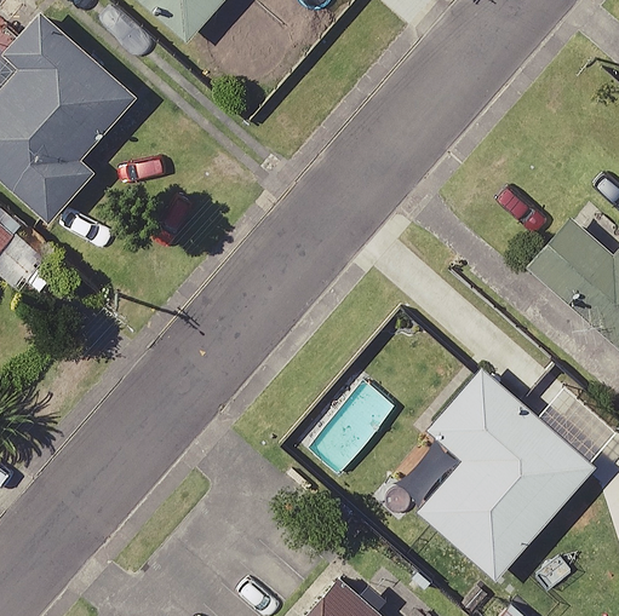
[(142,0),(189,40),(223,0),(142,0)]
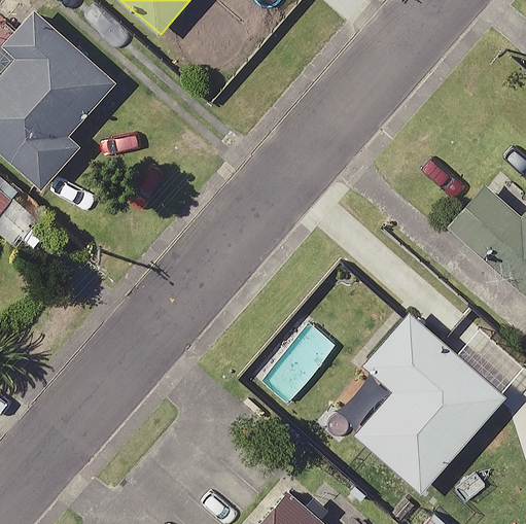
[(119,83),(36,11),(4,47),(16,58),(0,76),(0,153),(43,193),(82,147),(71,138),(119,83)]
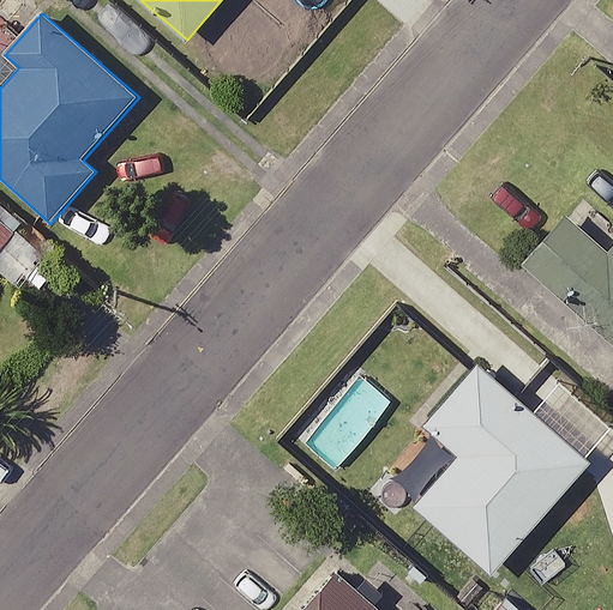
[(0,248),(18,228),(0,212),(0,248)]
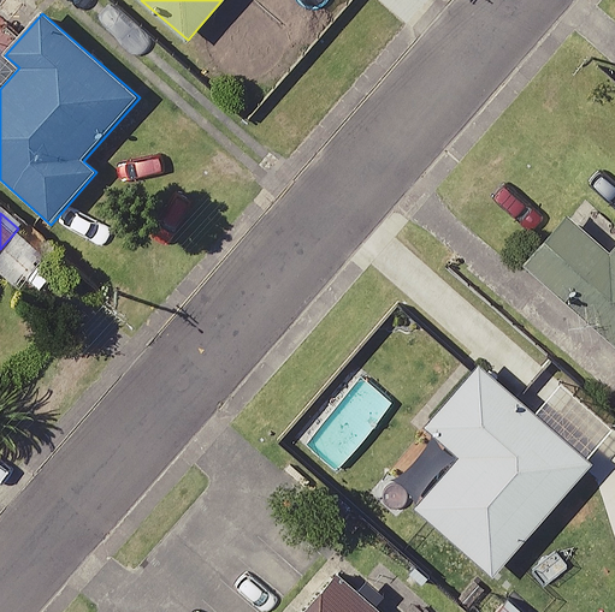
[(524,266),(614,346),(614,244),(609,251),(569,215),(524,266)]
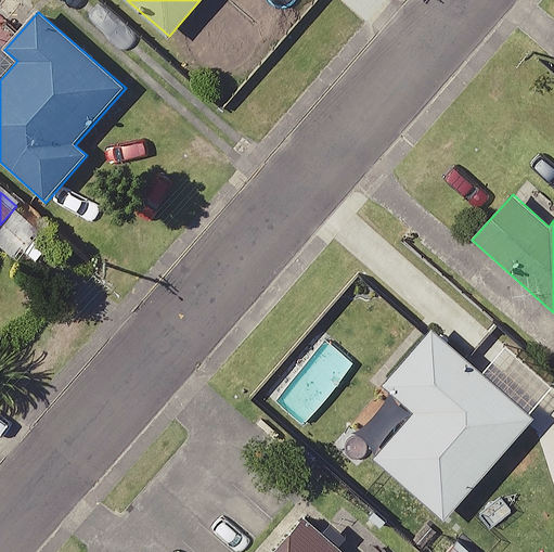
[(372,457),(442,520),(532,421),(432,330),(381,385),(411,414),(372,457)]
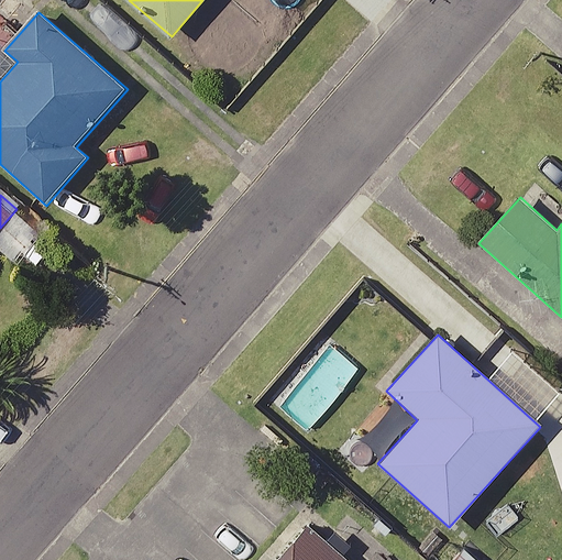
[(350,559),(310,525),(279,559),(350,559)]
